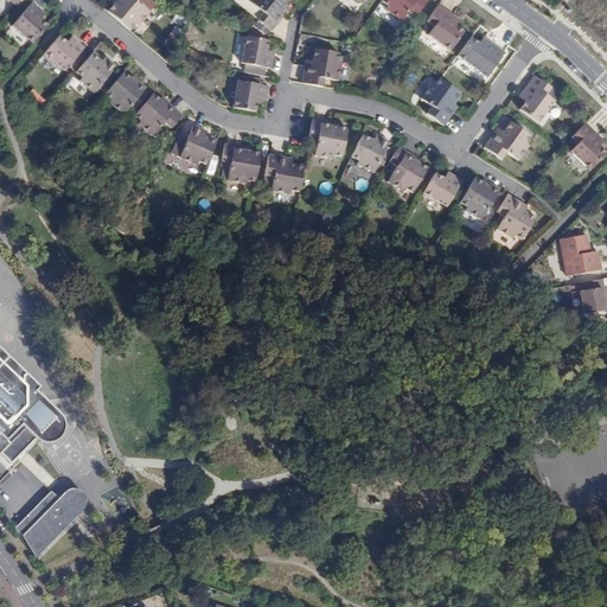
[(113,5),(107,12),(129,31),(134,25),(136,26),(149,12),(134,0),(113,0),(114,0),(119,5),(115,7),(113,5)]
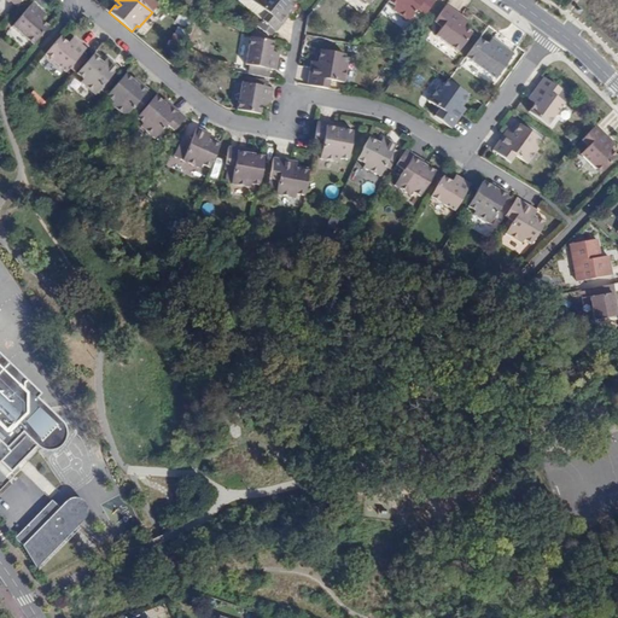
[(267,15),(249,0),(238,0),(238,1),(261,21),(262,22),(267,15)]
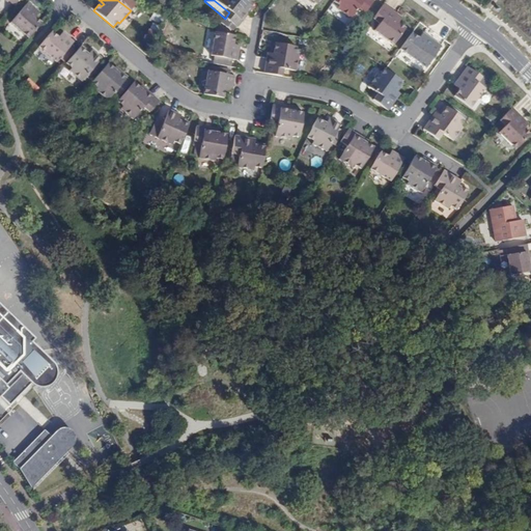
[(254,1),(252,0),(214,0),(229,12),(225,19),(224,18),(220,23),(227,29),(228,28),(231,24),(236,27),(248,11),(244,8),(247,5),(249,7),(254,1)]
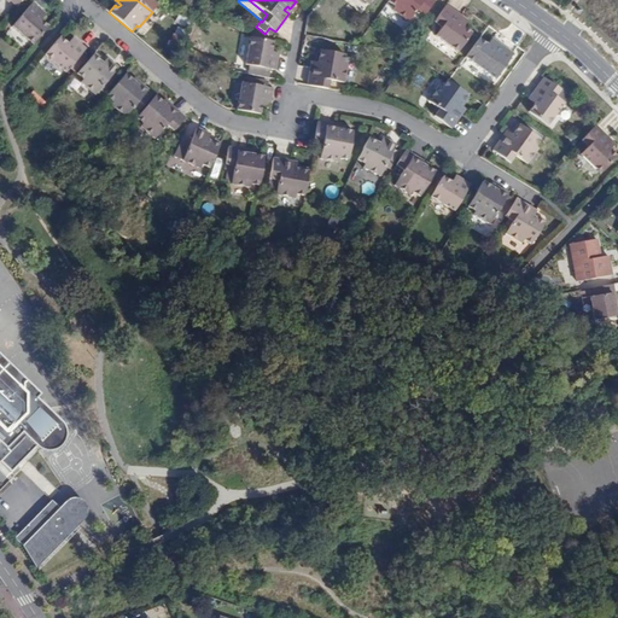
[(389,0),(388,1),(395,7),(392,11),(408,22),(413,17),(420,22),(425,16),(436,0),(389,0)]
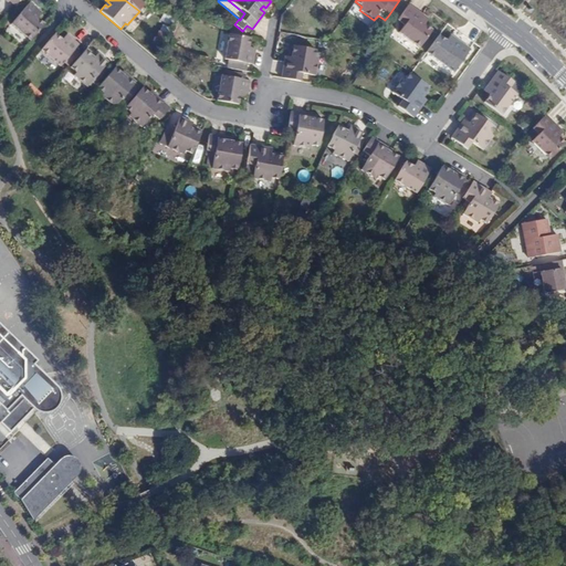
[(30,41),(44,24),(37,19),(33,16),(38,10),(30,3),(11,24),(30,41)]
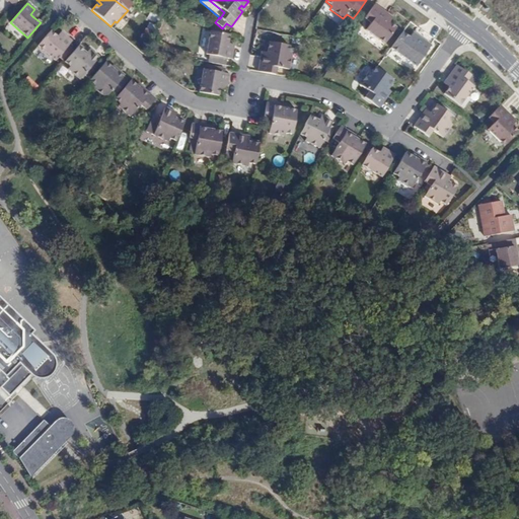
[(388,14),(375,4),(365,18),(371,23),(366,30),(384,45),(396,28),(388,22),(384,19),(388,14)]
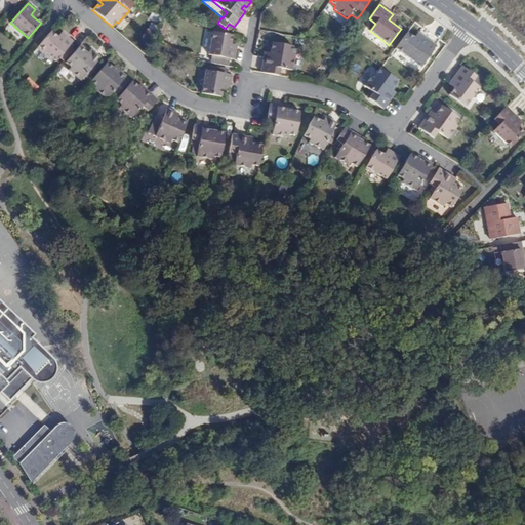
[(389,19),(393,23),(397,17),(393,14),(389,19)]
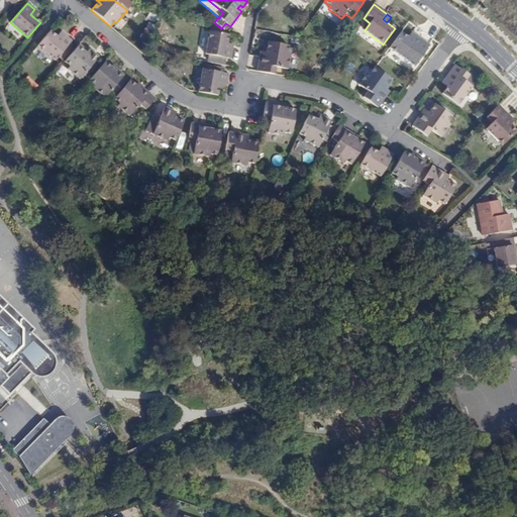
[(57,37),(49,31),(37,45),(55,62),(59,58),(62,61),(72,49),(68,45),(72,41),(64,34),(60,39),(57,37)]
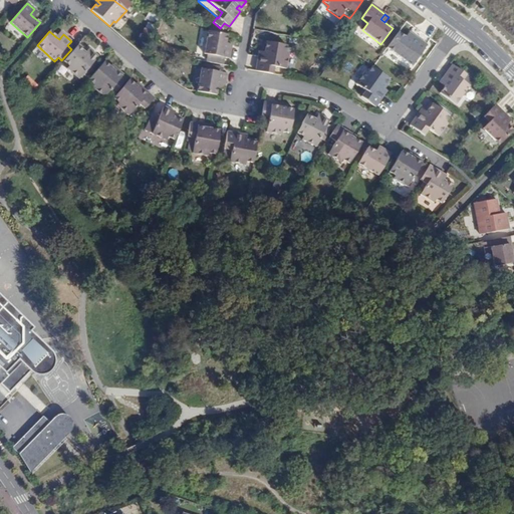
[(224,57),(229,58),(230,53),(231,49),(225,48),(225,43),(227,35),(208,31),(204,54),(206,55),(205,59),(216,61),(216,60),(217,56),(224,57)]
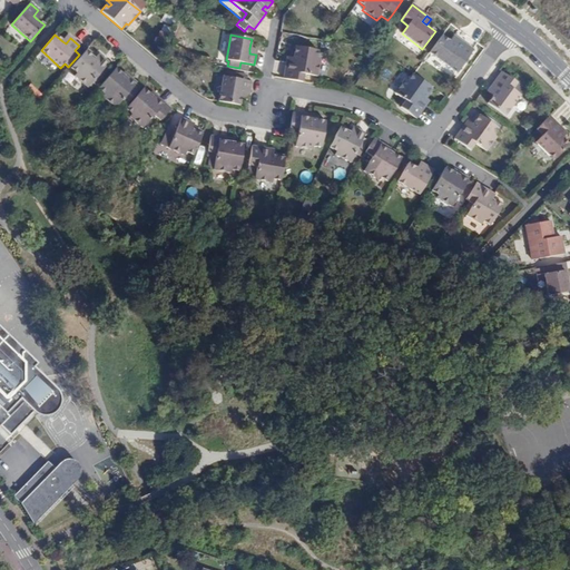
[(449,41),(441,36),(429,53),(455,74),(473,50),(458,39),(453,45),(449,41)]
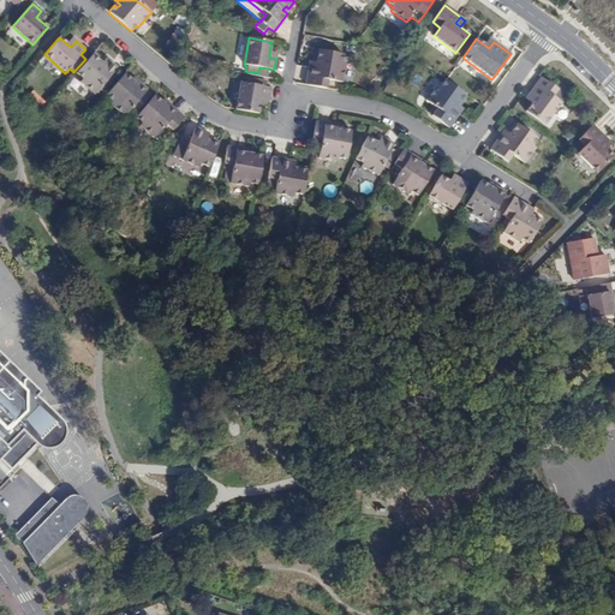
[(490,39),(484,45),(489,48),(494,42),(490,39)]
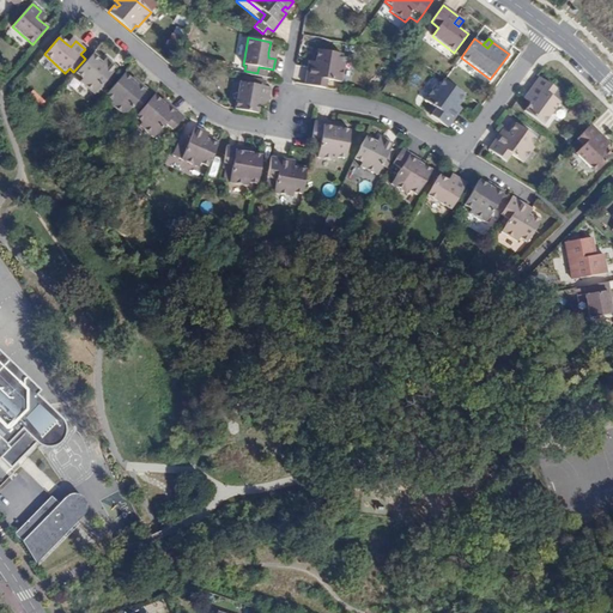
[(304,85),(326,89),(327,79),(341,82),(346,54),(319,49),(316,58),(319,59),(319,62),(314,61),(309,60),(304,85)]
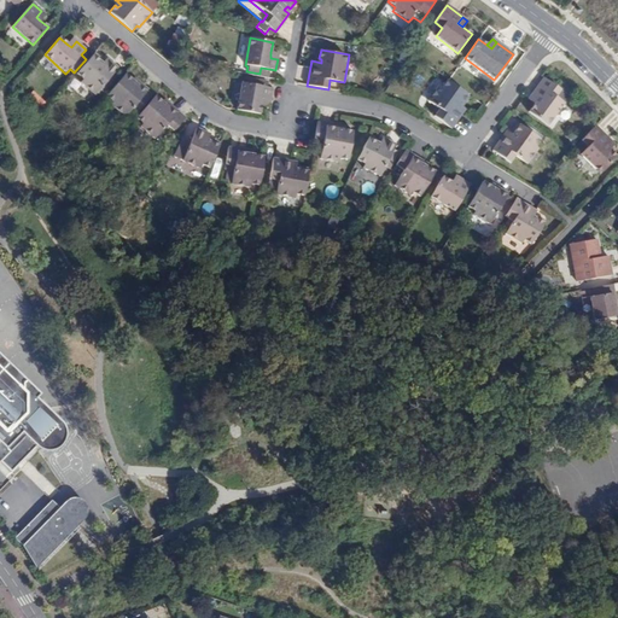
[(104,62),(94,53),(93,56),(99,62),(98,63),(101,65),(104,62)]
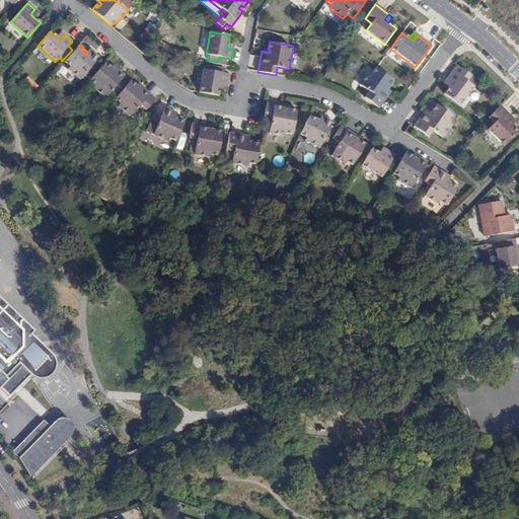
[(83,52),(78,47),(64,62),(70,67),(68,70),(79,79),(98,57),(89,50),(87,52),(85,55),(82,53),(83,52)]
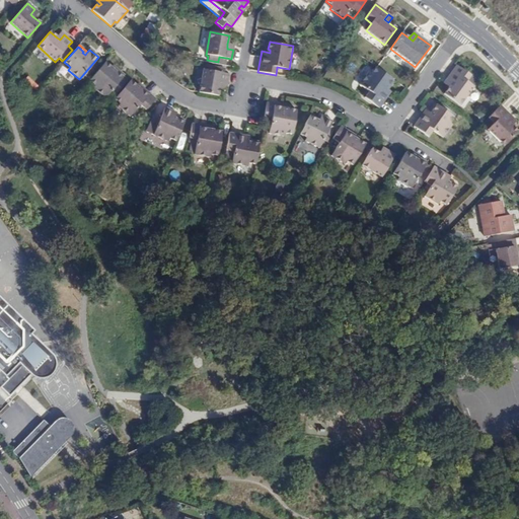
[(112,68),(105,63),(89,81),(94,86),(92,88),(104,98),(108,93),(114,97),(128,81),(124,77),(125,75),(115,67),(112,71),(109,69),(112,68)]
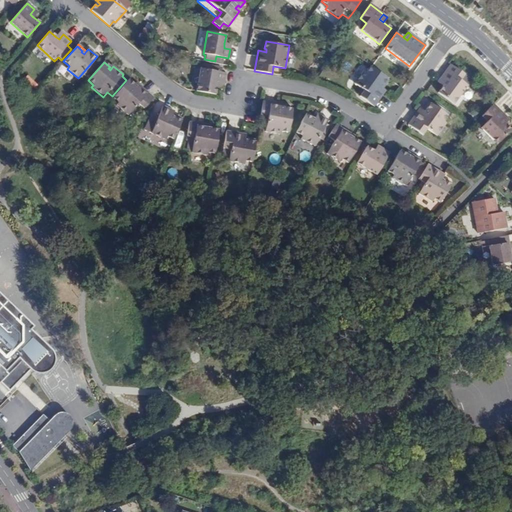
[(446,82),(443,86),(438,93),(454,105),(467,86),(460,81),(464,75),(450,64),(440,78),(446,82)]
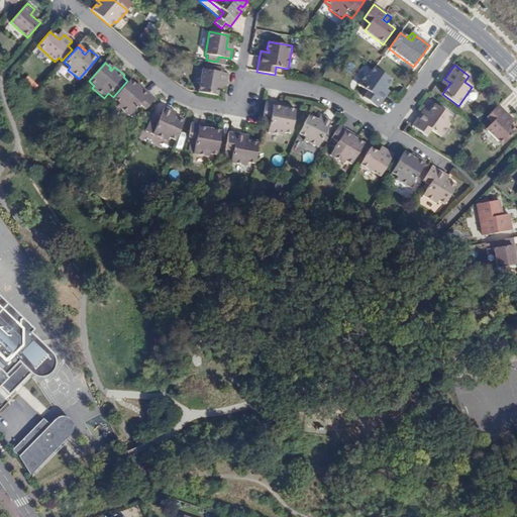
[(202,70),(198,92),(217,96),(219,87),(220,83),(226,84),(228,74),(223,73),(224,69),(216,68),(216,69),(215,72),(206,70),(202,70)]
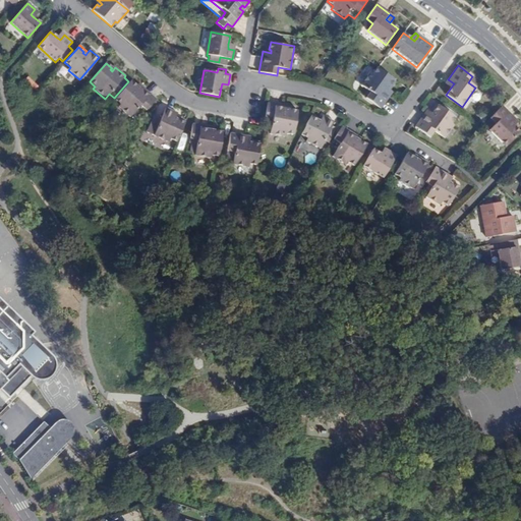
[(393,93),(390,91),(387,88),(388,85),(390,87),(394,80),(378,68),(373,74),(370,72),(360,85),(370,93),(366,99),(381,110),(393,93)]
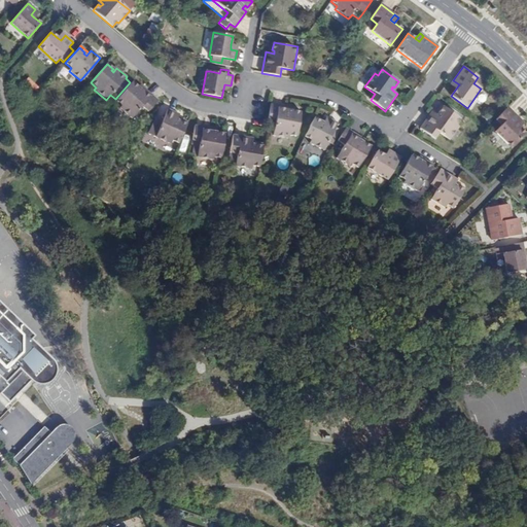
[(139,88),(133,81),(116,101),(121,105),(119,107),(132,118),(141,109),(147,114),(159,101),(143,88),(139,92),(137,90),(139,88)]
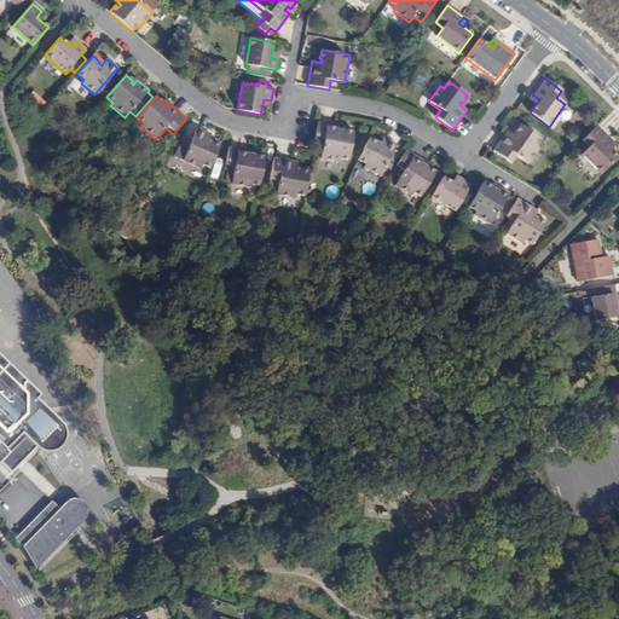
[(463,108),(472,97),(468,96),(463,103),(461,102),(460,104),(463,108)]
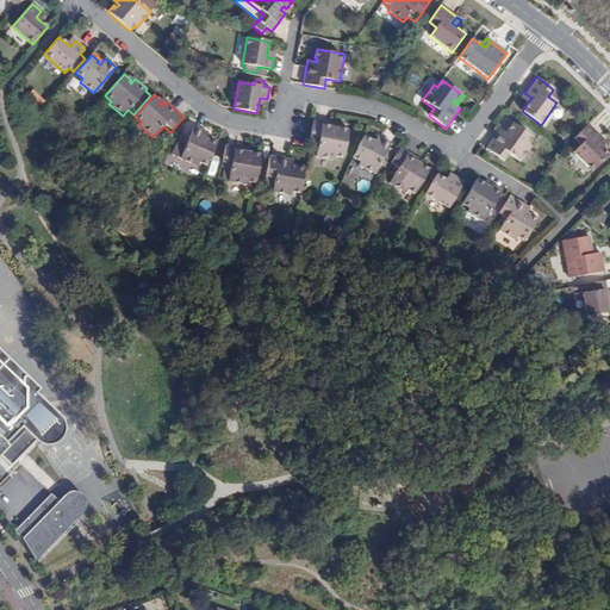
[(510,122),(503,132),(508,135),(510,132),(508,131),(514,124),(510,122)]
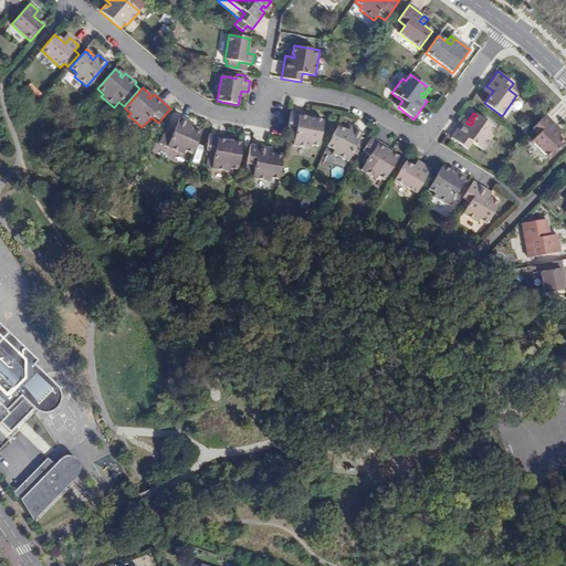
[(311,119),(290,115),(287,127),(296,129),(293,146),(310,149),(311,146),(317,147),(324,117),(315,116),(314,122),(310,121),(311,119)]
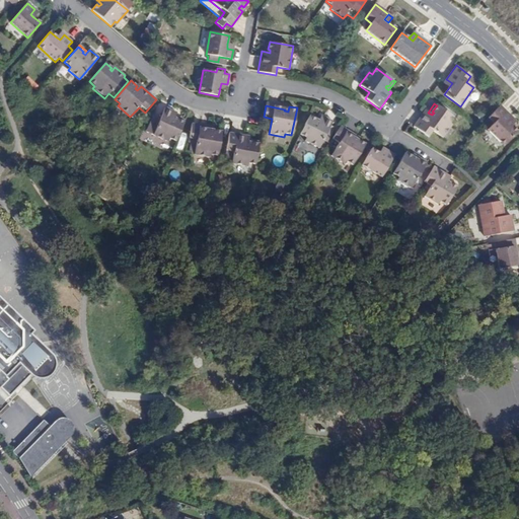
[(432,115),(428,113),(425,110),(413,127),(428,138),(433,131),(443,139),(452,126),(449,123),(453,118),(437,105),(432,112),(434,113),(432,115)]
